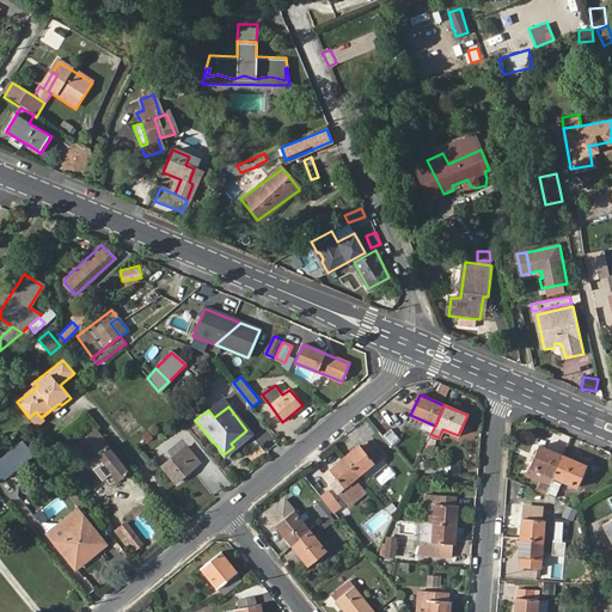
[(43,420),(41,417),(36,411),(29,417),(36,426),(43,420)]
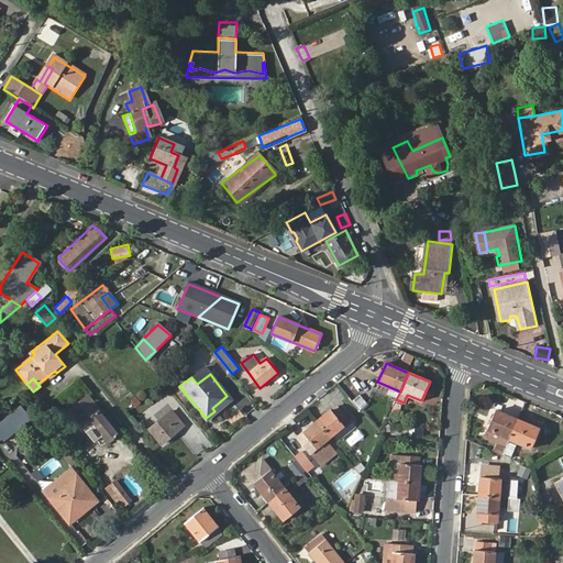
[(352,403),(361,409),(367,401),(357,394),(352,403)]
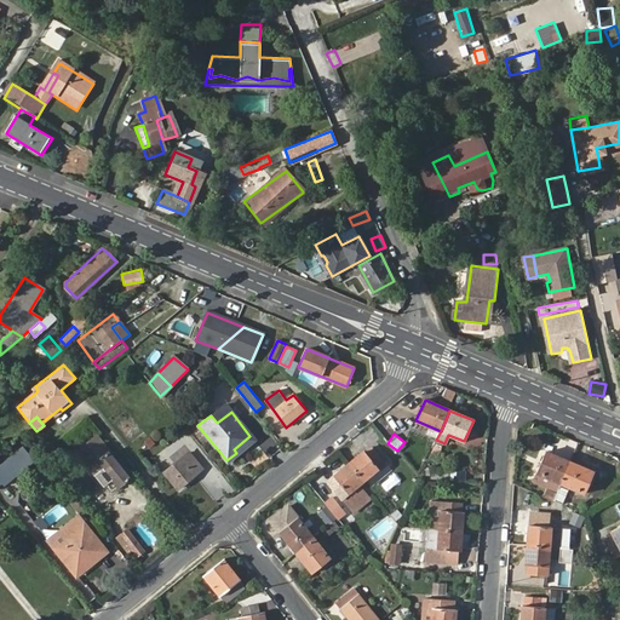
[(253,440),(250,436),(234,449),(236,453),(253,440)]
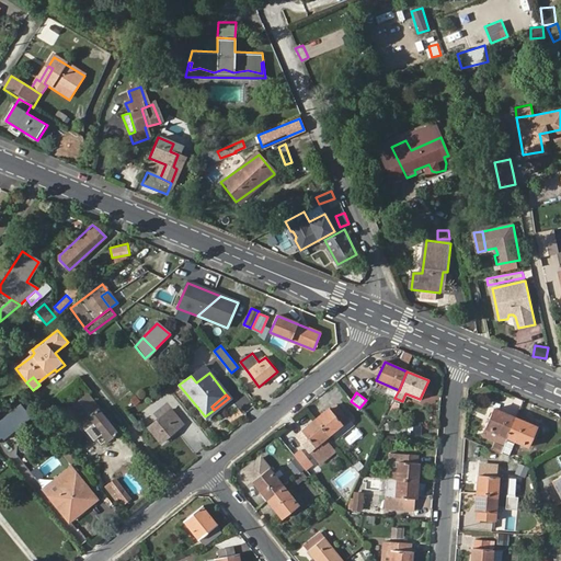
[(330,408),(316,419),(329,434),(343,424),(340,420),(346,415),(338,403),(331,409),(330,408)]
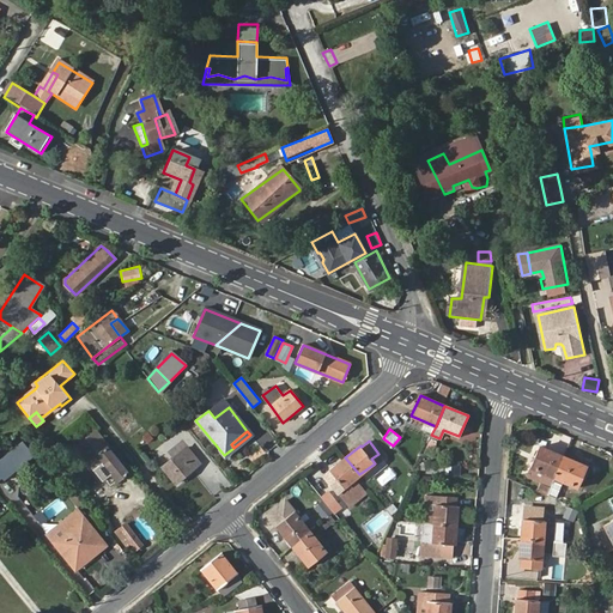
[(24,442),(12,451),(24,466),(35,456),(24,442)]
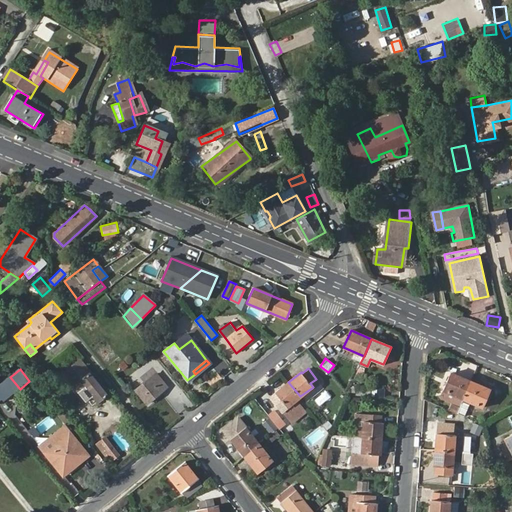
[(81,381),(79,383),(76,385),(80,391),(78,392),(85,401),(88,400),(93,396),(97,401),(98,402),(108,394),(91,373),(88,375),(85,378),(82,374),(78,377),(81,381)]
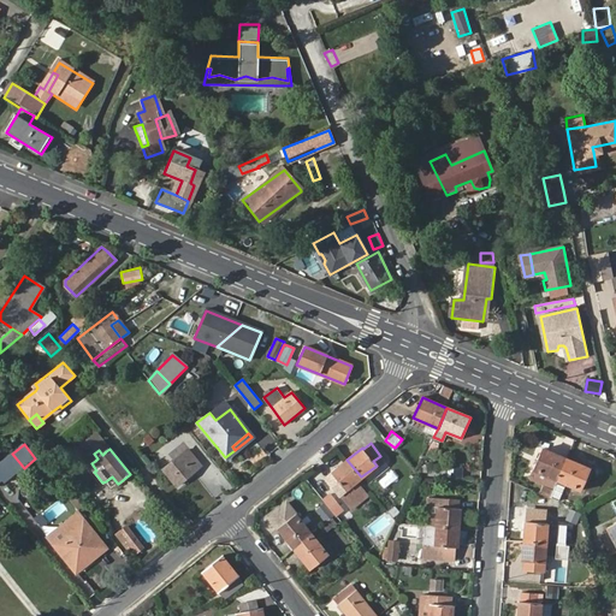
[(188,449),(163,469),(176,486),(201,466),(188,449)]
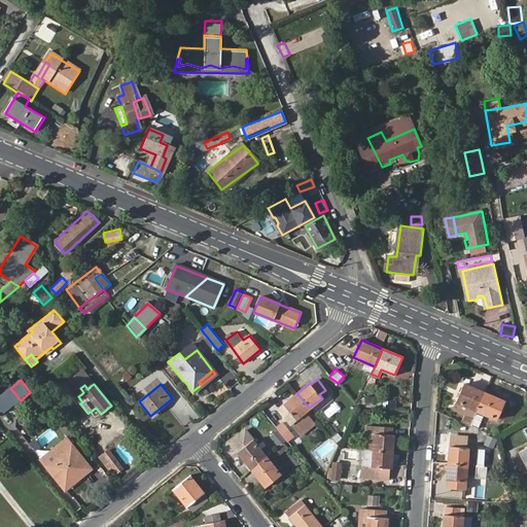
[(477,410),(484,392),(463,384),(456,400),(456,401),(477,410)]
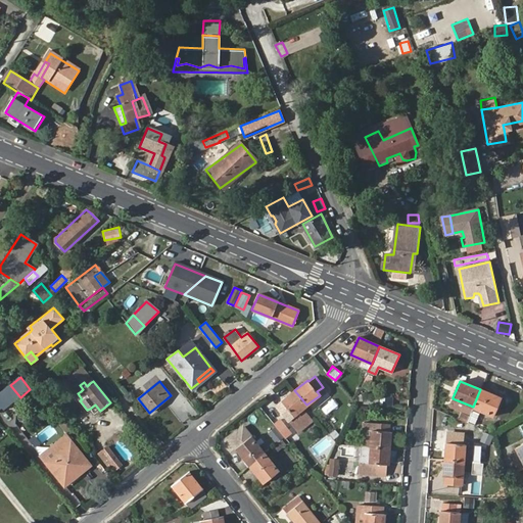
[(10,385),(0,393),(0,406),(4,411),(20,397),(10,385)]
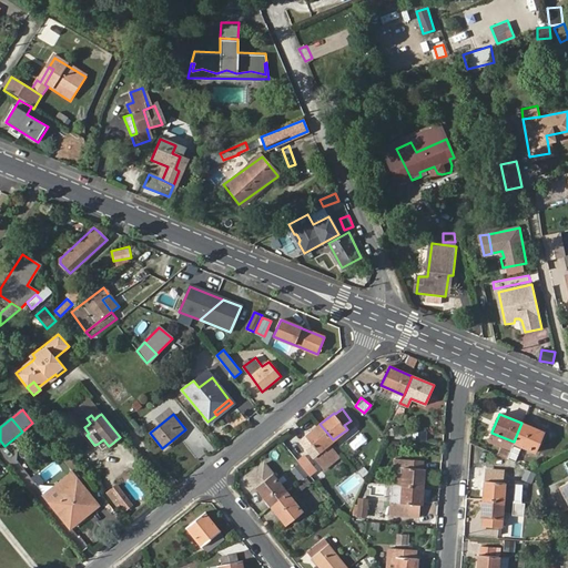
[(544,433),(521,423),(514,442),(515,443),(508,458),(516,462),(523,446),(536,452),(544,433)]
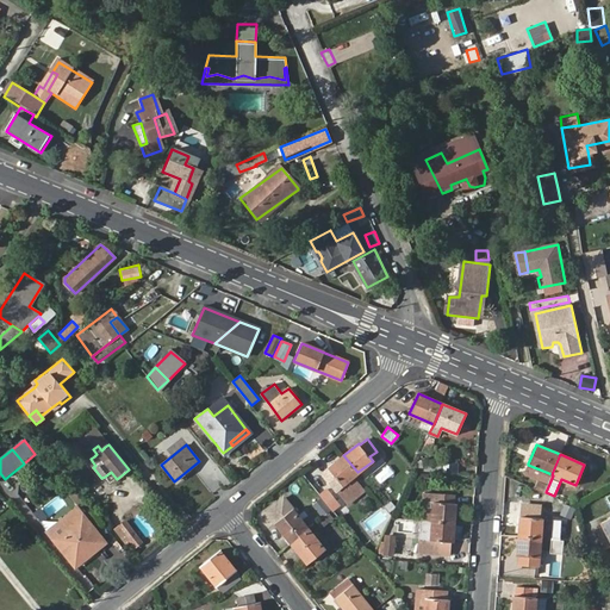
[(358,472),(343,455),(329,466),(331,468),(330,468),(323,474),(331,486),(337,480),(341,485),(334,490),(340,498),(342,499),(360,485),(354,475),(358,472)]
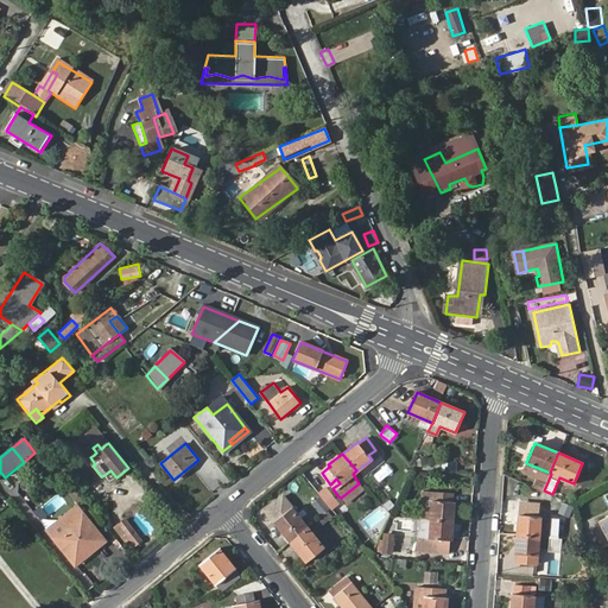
[(423,468),(423,469),(439,470),(439,461),(418,460),(417,467),(423,468)]
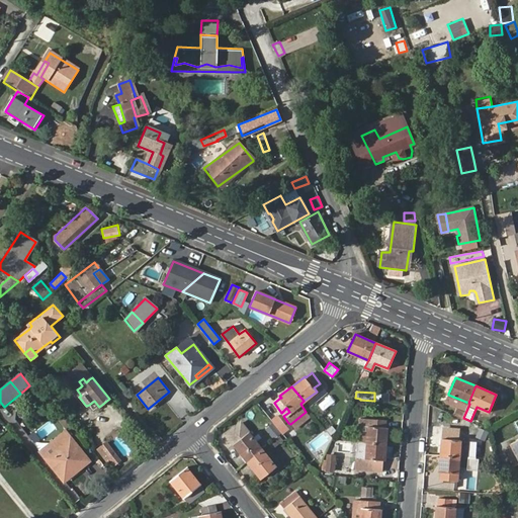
[(468,403),(448,395),(445,403),(465,411),(468,403)]
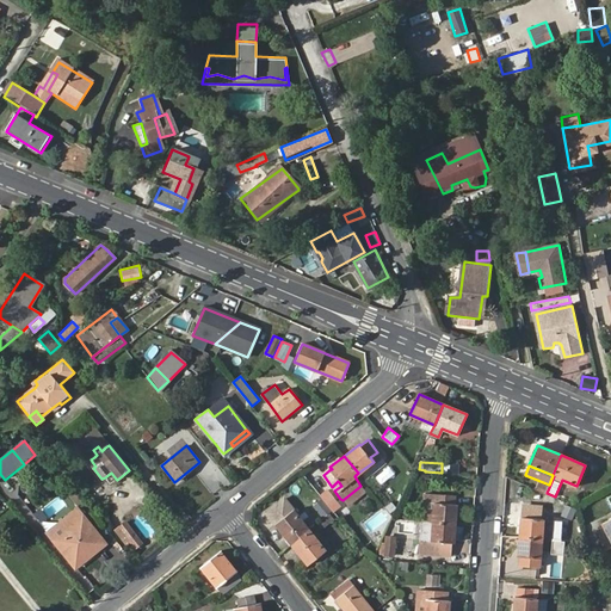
[(110,483),(116,479),(111,473),(105,477),(110,483)]
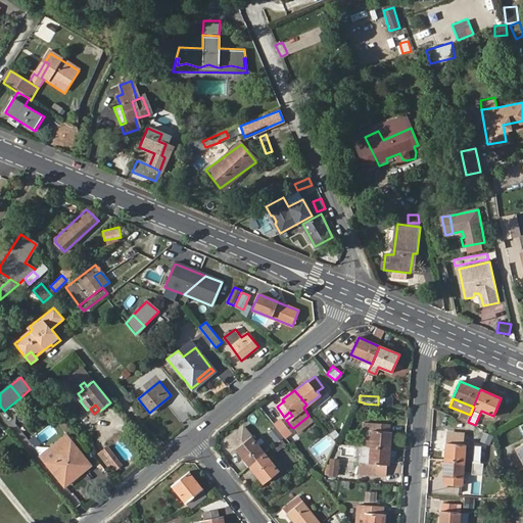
[(371,446),(389,448),(391,432),(389,431),(389,424),(363,421),(363,429),(372,430),(371,446)]
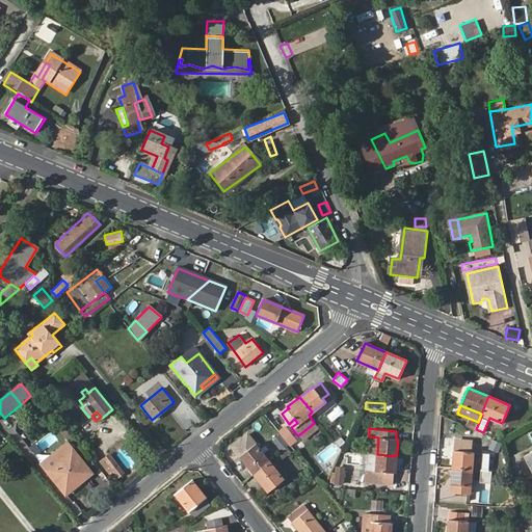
[(246,433),(232,447),(239,456),(254,474),(269,461),(246,433)]
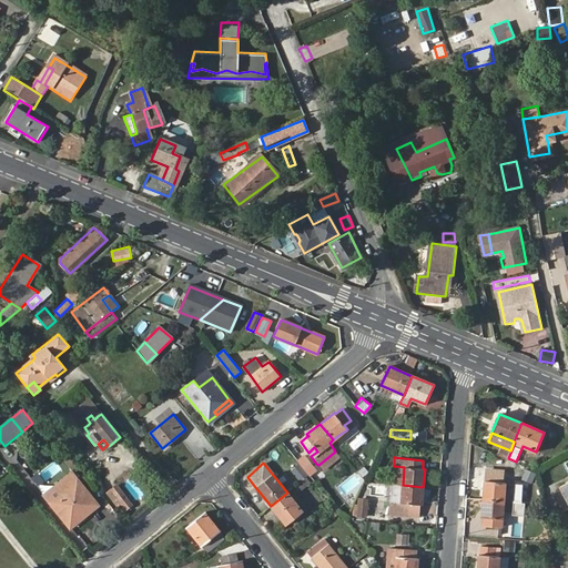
[(98,506),(72,473),(60,483),(66,490),(51,503),(69,525),(88,510),(89,513),(98,506)]
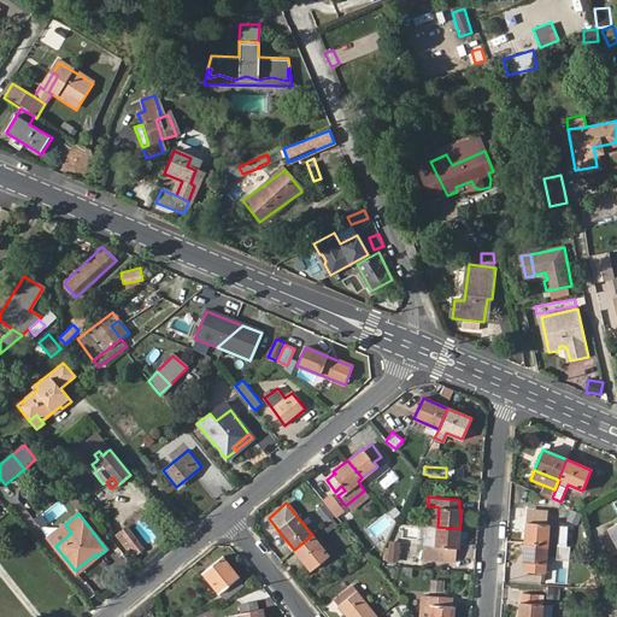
[(526,523),(524,544),(546,545),(559,546),(560,526),(544,524),(545,515),(528,513),(528,523),(526,523)]
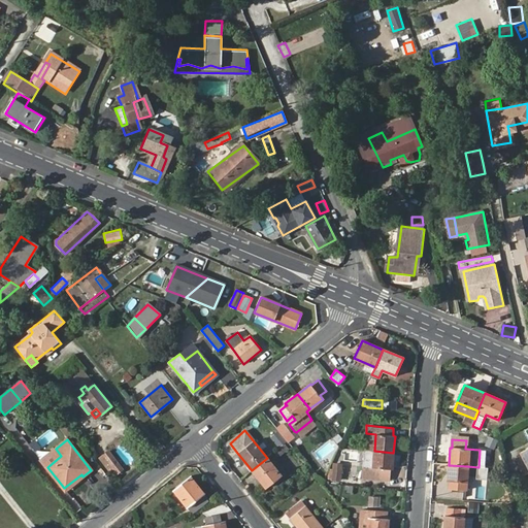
[(61,456),(56,449),(41,460),(47,467),(61,456)]
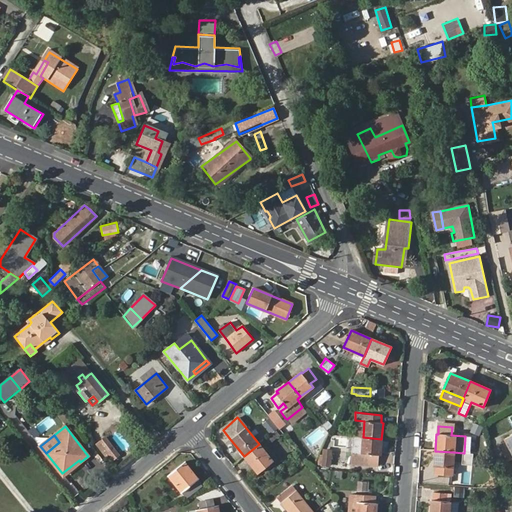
[(380,455),(381,439),(363,437),(354,436),(352,454),(362,455),(361,462),(378,463),(379,455),(380,455)]
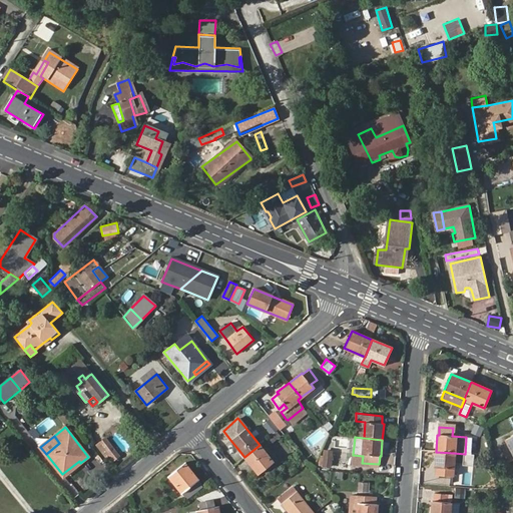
[(109,463),(119,455),(106,438),(97,445),(109,463)]
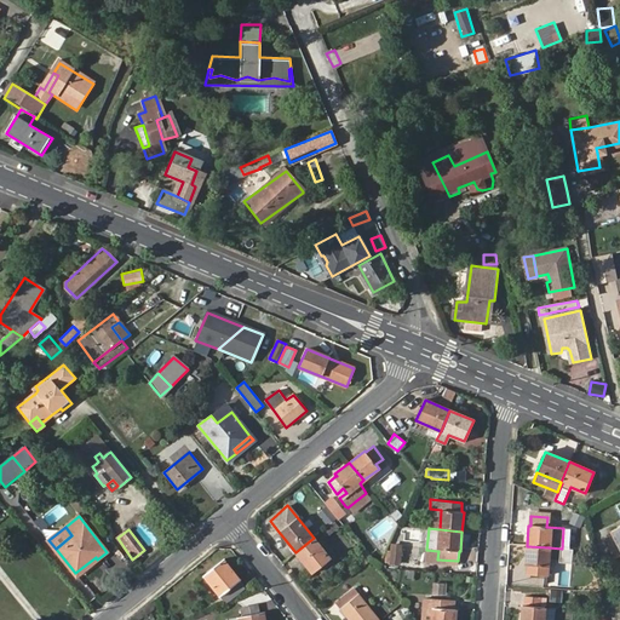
[(331,560),(314,538),(296,552),(313,573),(331,560)]
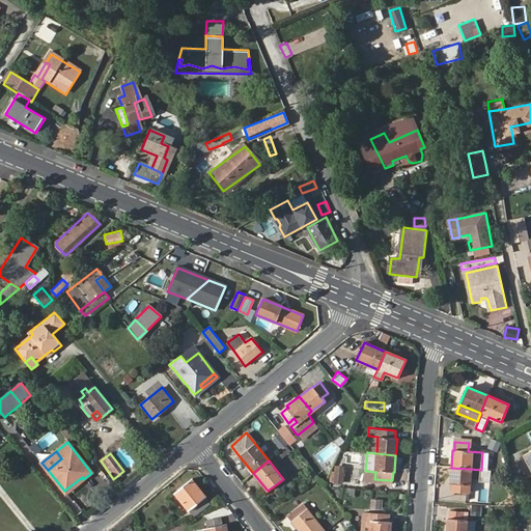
[(344,467),(335,466),(334,483),(342,483),(344,467)]
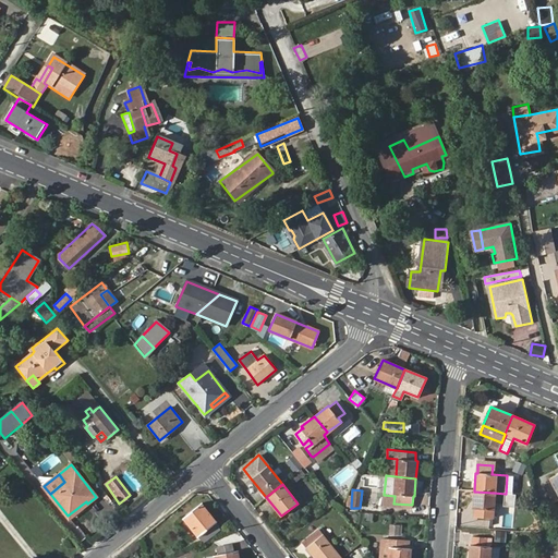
[(494,493),(474,492),(473,509),(475,509),(473,517),(493,519),(493,510),(494,502),(505,504),(506,494),(494,493)]
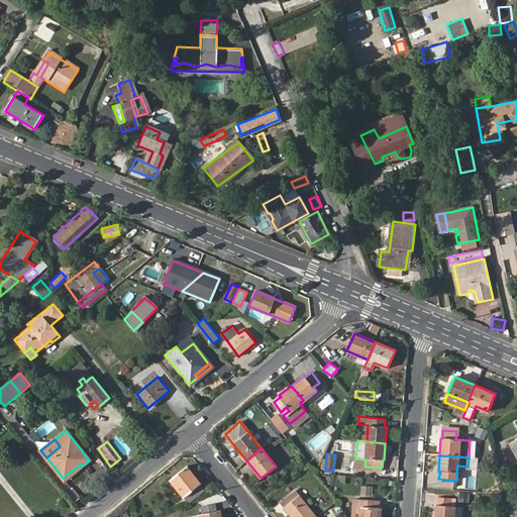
[(80,464),(63,478),(64,480),(81,467),(80,464)]
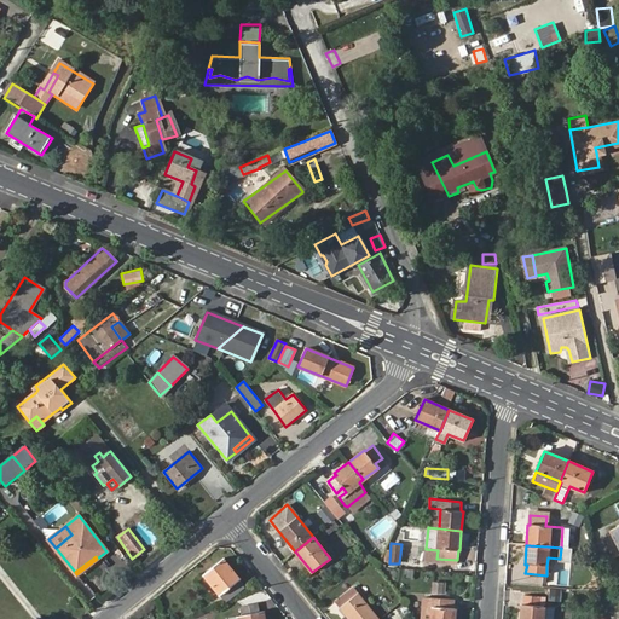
[(203,574),(226,602),(246,588),(239,580),(239,579),(223,559),(203,574)]
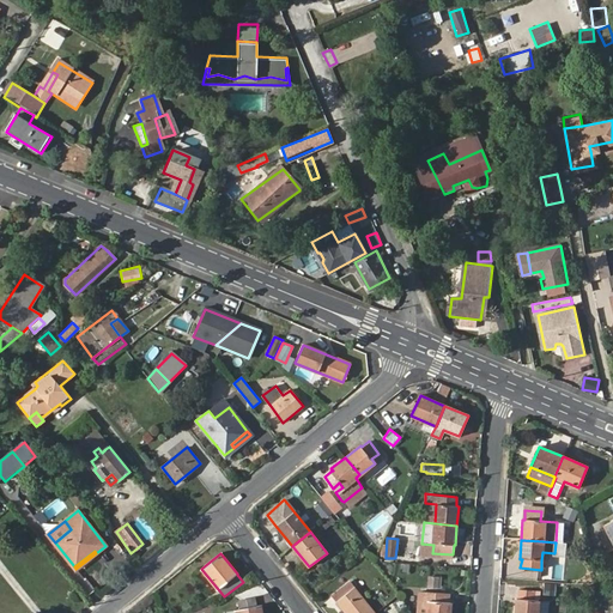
[(441,588),(442,576),(429,575),(428,587),(441,588)]
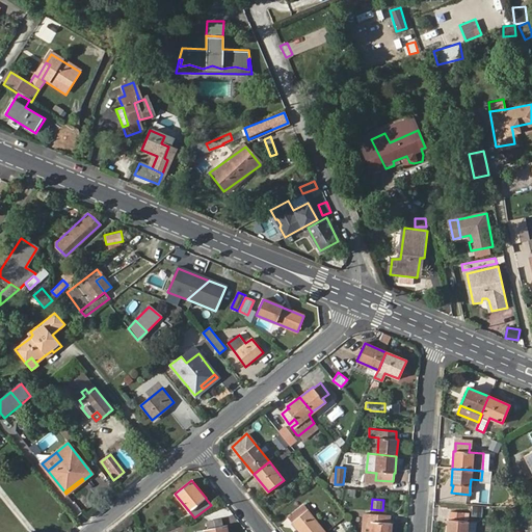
[(324,531),(308,510),(303,505),(289,516),(300,531),(324,531)]
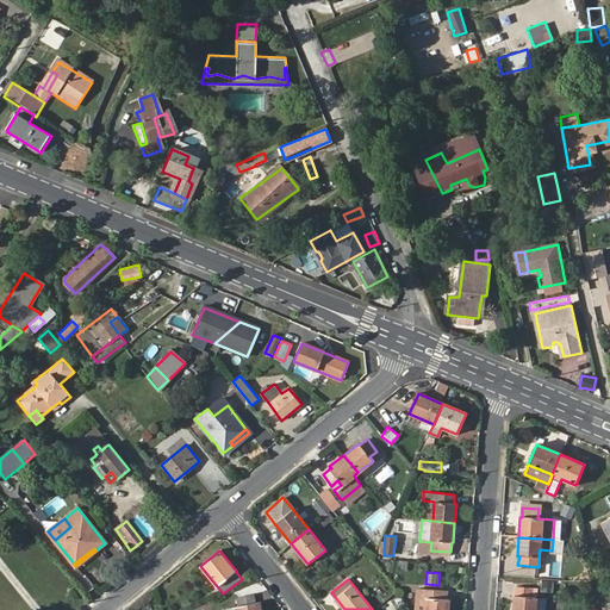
[(514,596),(512,609),(546,609),(547,599),(536,599),(536,598),(531,597),(531,589),(517,586),(516,596),(514,596)]
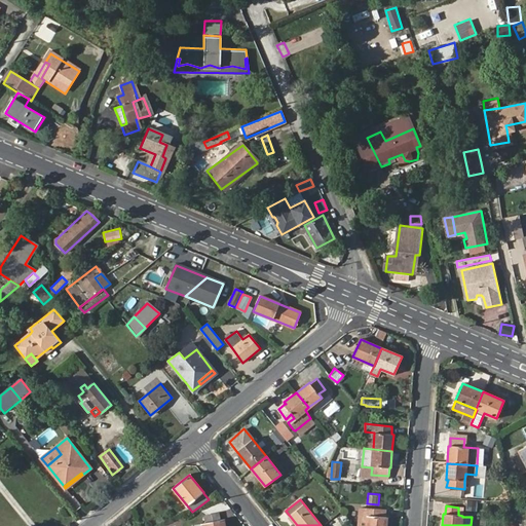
[(367,525),(385,525),(386,517),(385,517),(386,510),(373,508),(373,516),(368,516),(367,525)]
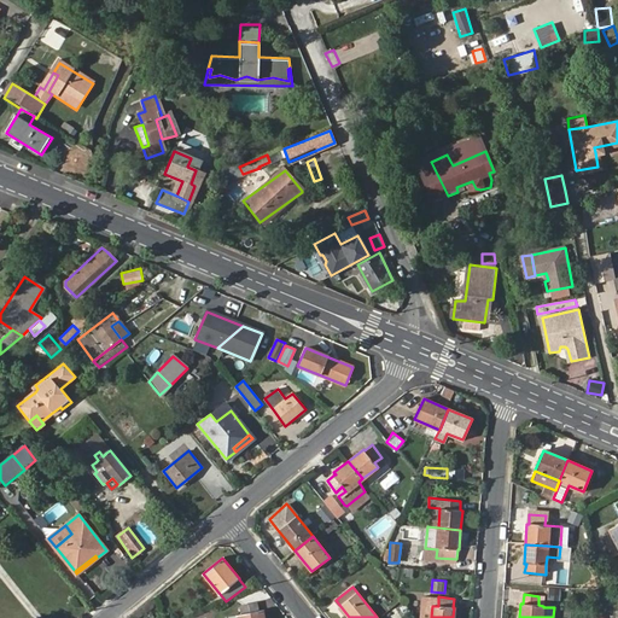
[(240,617),(264,617),(263,610),(256,611),(255,601),(238,605),(240,617)]
